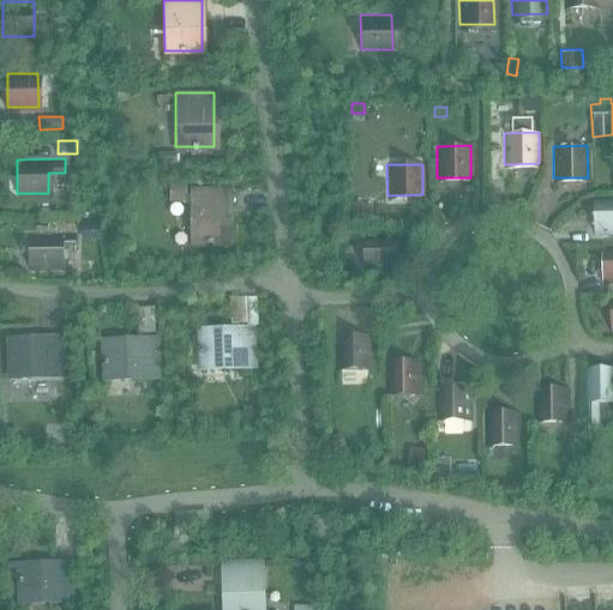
[(190,189),(190,241),(228,241),(228,188),(190,189)]
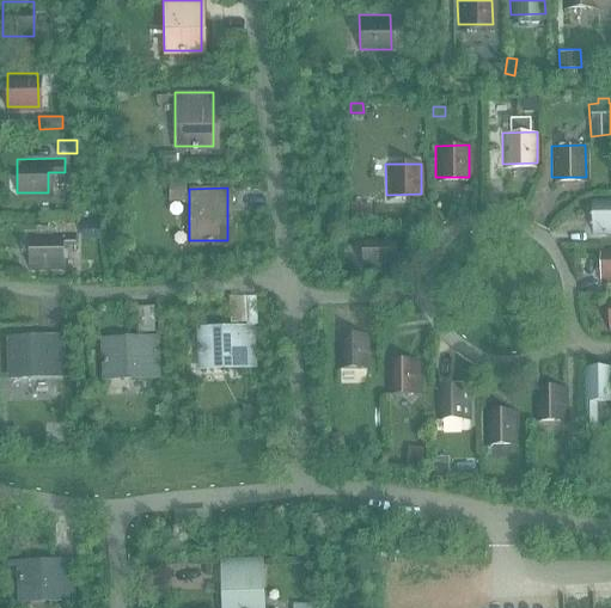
[(610,195),(592,196),(592,231),(610,229),(610,195)]
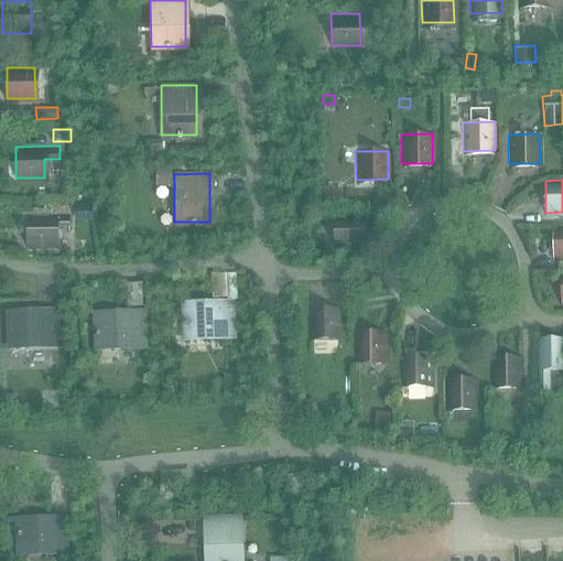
[(75,203),(75,219),(93,219),(93,200),(79,198),(79,203),(75,203)]
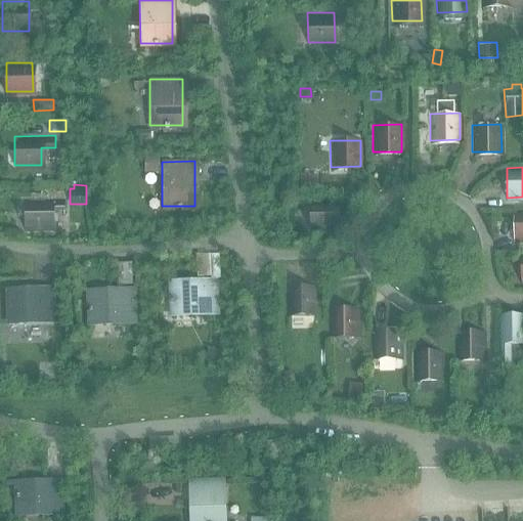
[(25,199),(25,228),(51,227),(51,199),(25,199)]
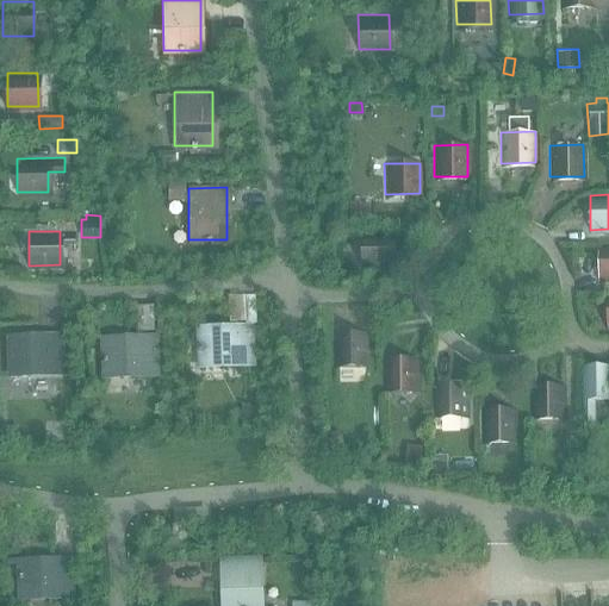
[(361,232),(361,267),(392,266),(392,231),(361,232)]
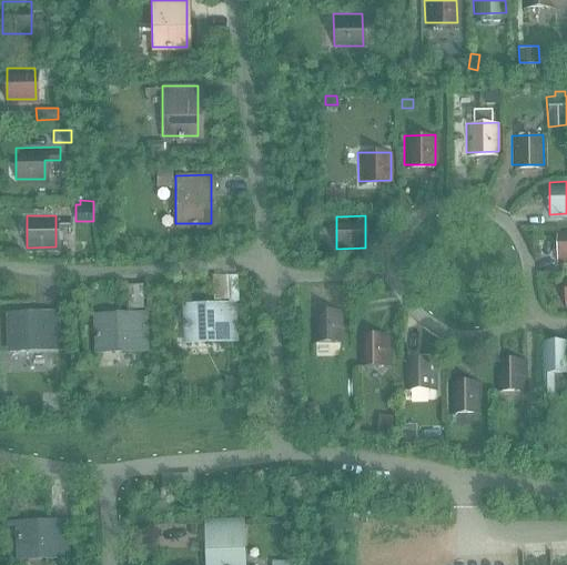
[(566,225),(557,226),(558,260),(566,259),(566,225)]
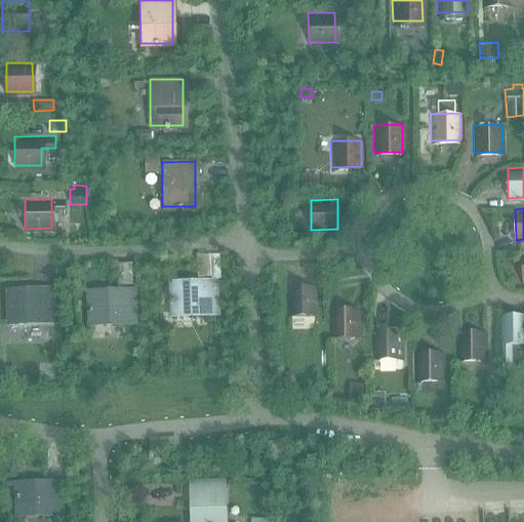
[(169,280),(170,313),(215,312),(214,279),(169,280)]
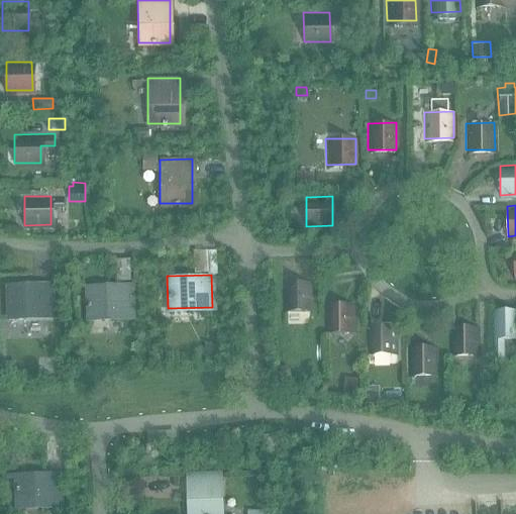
[(282,282),(282,308),(311,308),(310,281),(282,282)]
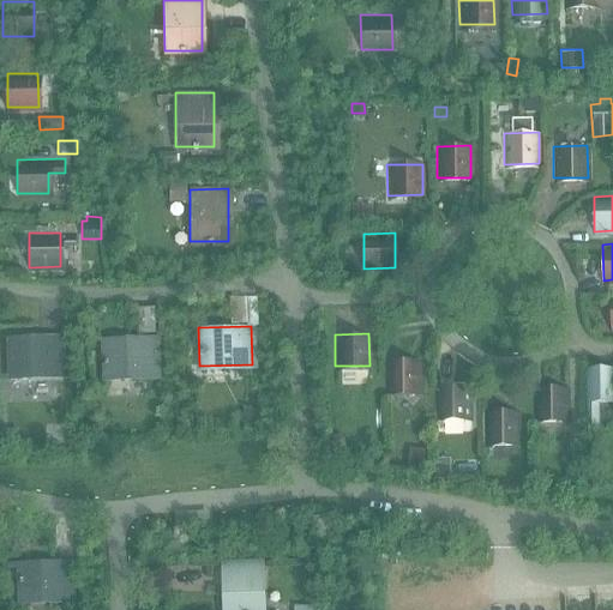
[(7,337),(8,375),(61,374),(60,336),(7,337)]
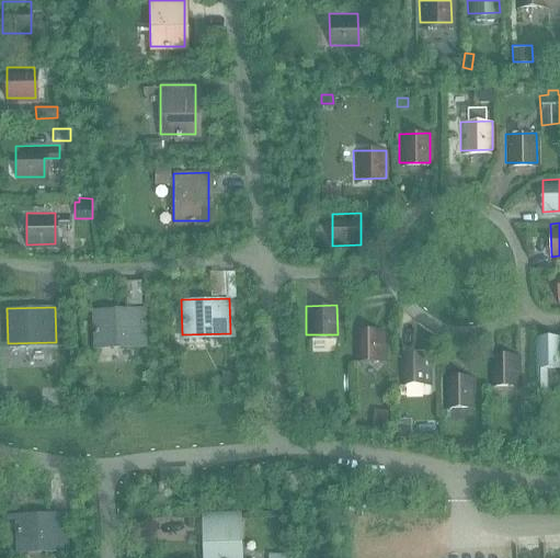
[(93,309),(94,344),(144,343),(143,308),(93,309)]
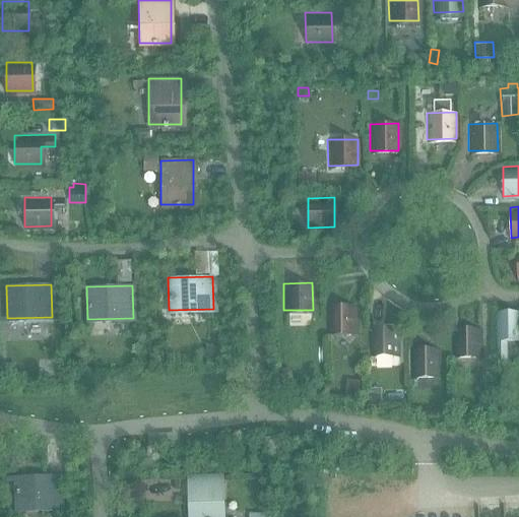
[(325,305),(325,331),(354,331),(354,305),(325,305)]
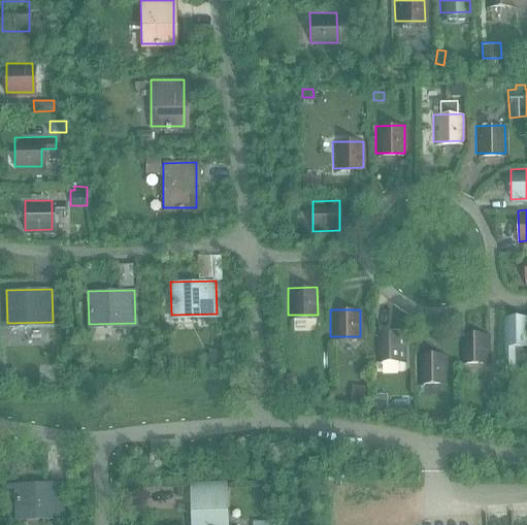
[(526,316),(500,317),(500,343),(526,342),(526,316)]
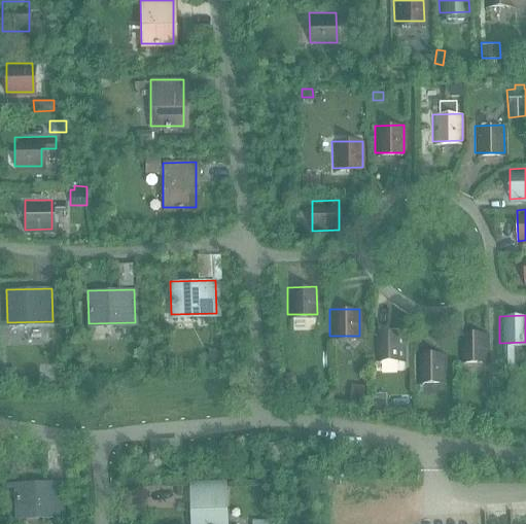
[(372,332),(373,358),(402,357),(402,330),(372,332)]
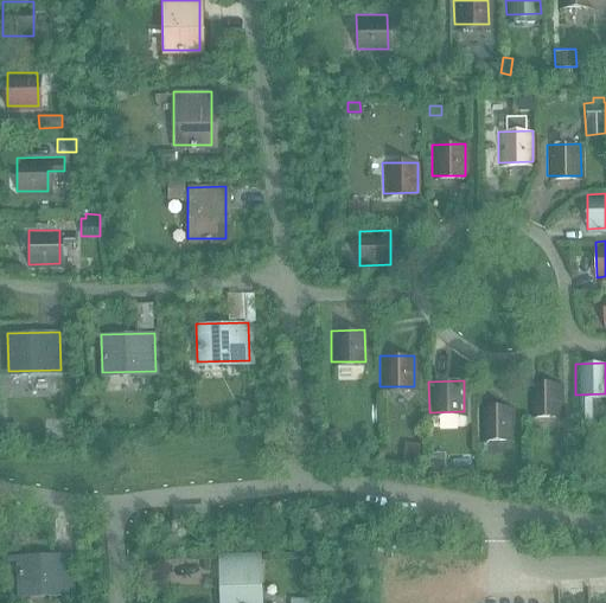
[(525,384),(527,415),(561,414),(560,383),(525,384)]
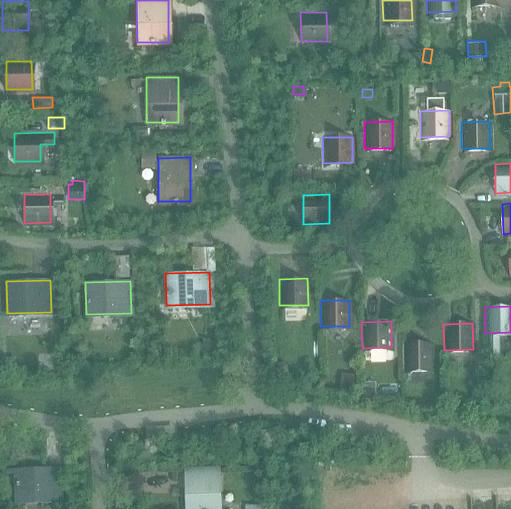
[(403,343),(403,369),(432,369),(432,343),(403,343)]
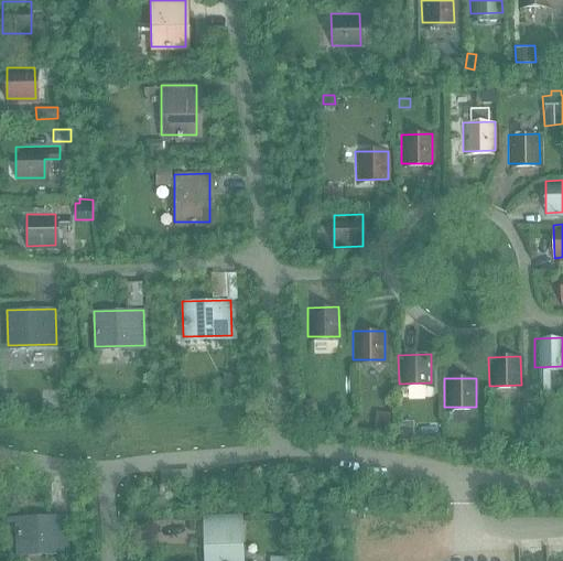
[(389,430),(390,411),(375,410),(374,429),(389,430)]
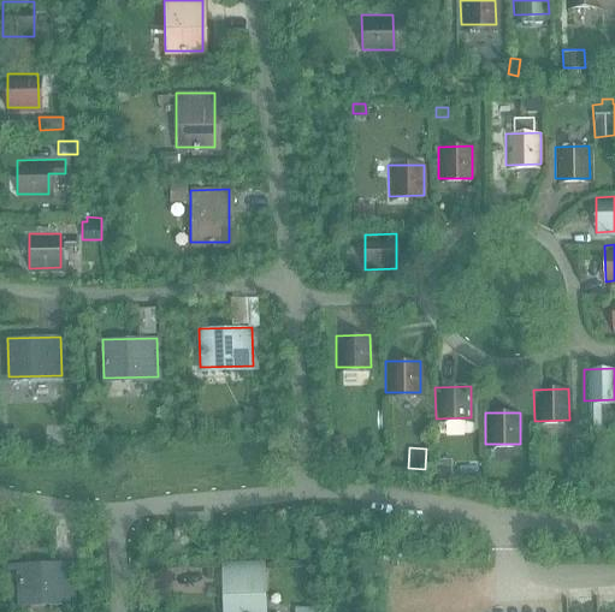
[(454,475),(455,461),(438,459),(438,474),(454,475)]
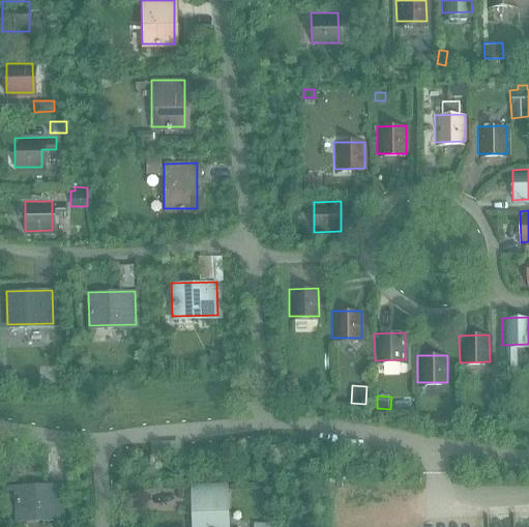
[(61,493),(43,493),(42,485),(15,486),(16,519),(61,518),(61,493)]
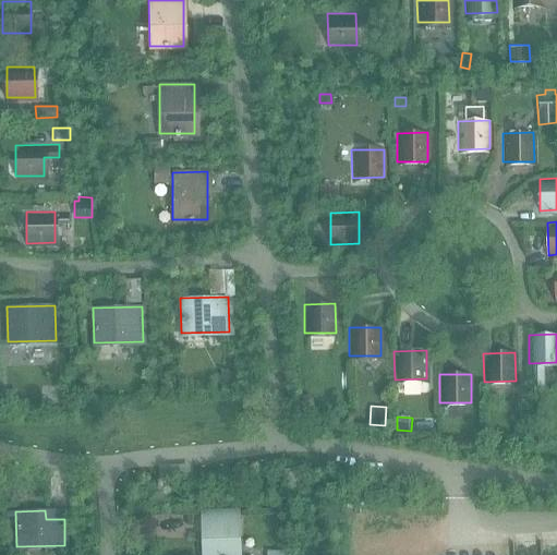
[(201,511),(202,554),(237,554),(237,510),(201,511)]
